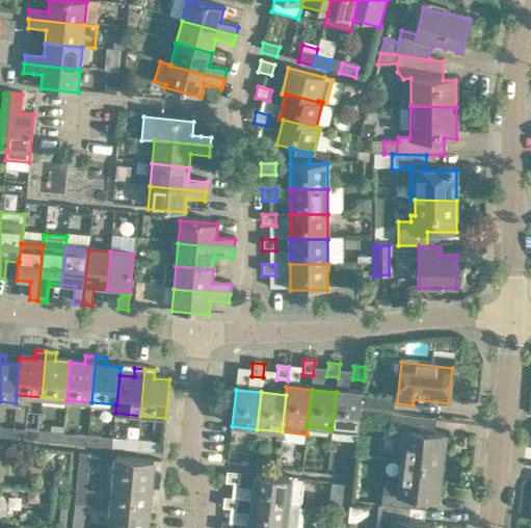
[(357,432),(362,395),(337,392),(332,429),(357,432)]
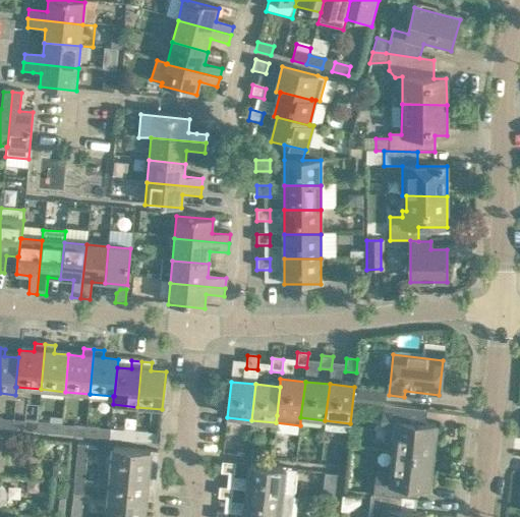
[(358,391),(357,403),(384,406),(385,394),(358,391)]
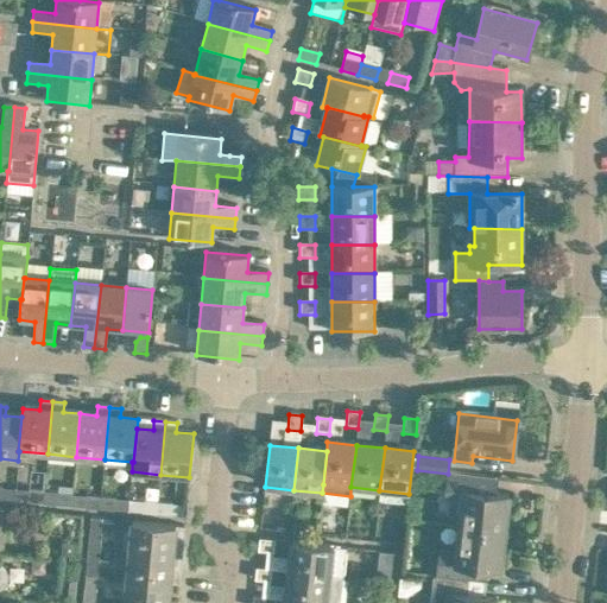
[(461,502),(459,528),(504,533),(507,497),(493,495),(495,480),(435,474),(434,483),(447,484),(446,500),(461,502)]
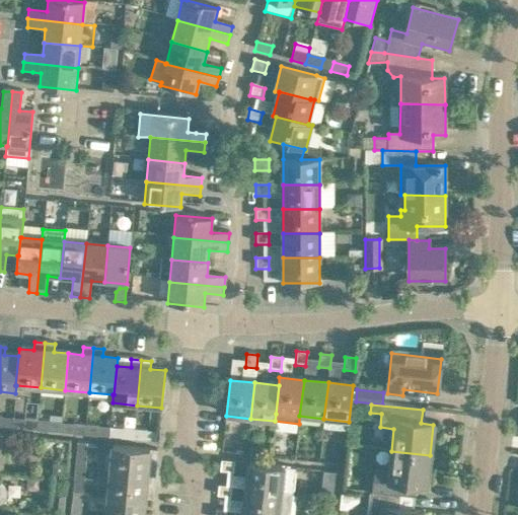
[(0,428),(11,430),(12,419),(0,417),(0,428)]
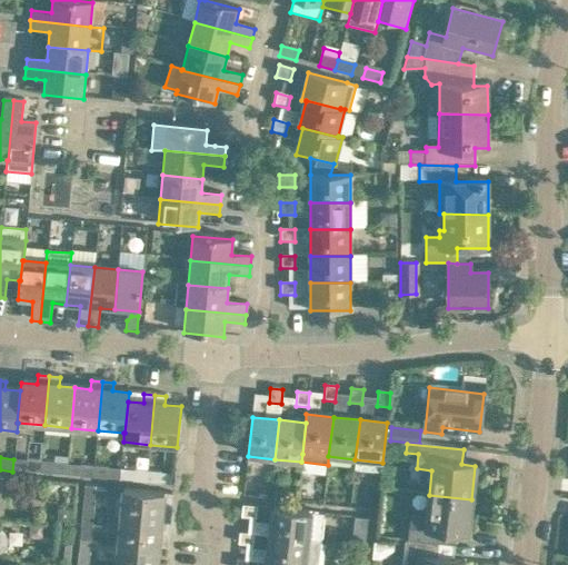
[(13,459),(12,472),(39,474),(40,462),(13,459)]
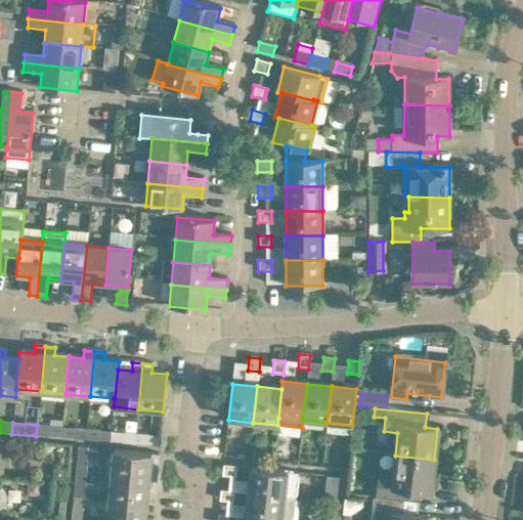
[(37,425),(36,436),(61,438),(62,428),(37,425)]
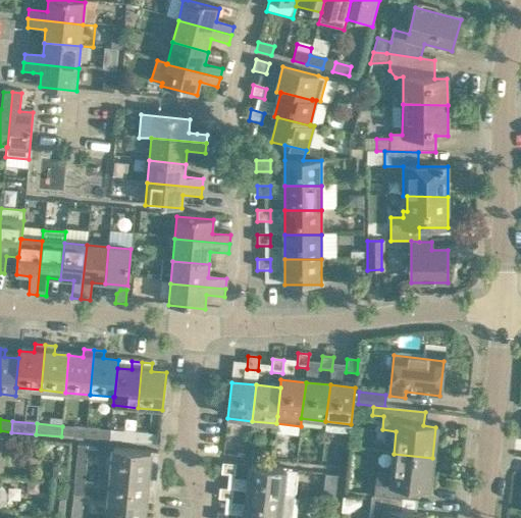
[(86,428),(62,426),(61,436),(85,438),(86,428)]
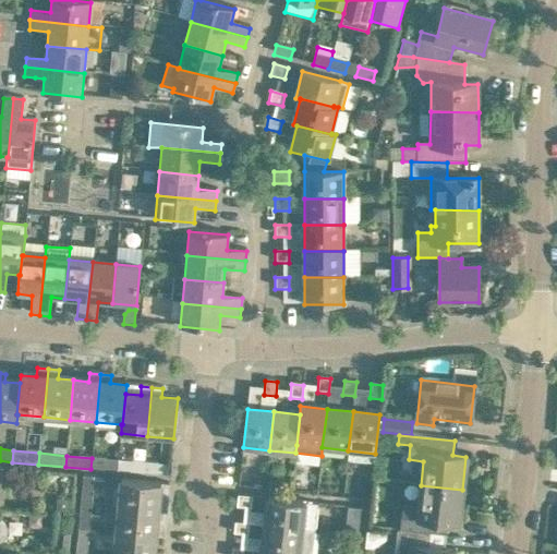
[(119,460),(92,458),(91,469),(118,471),(119,460)]
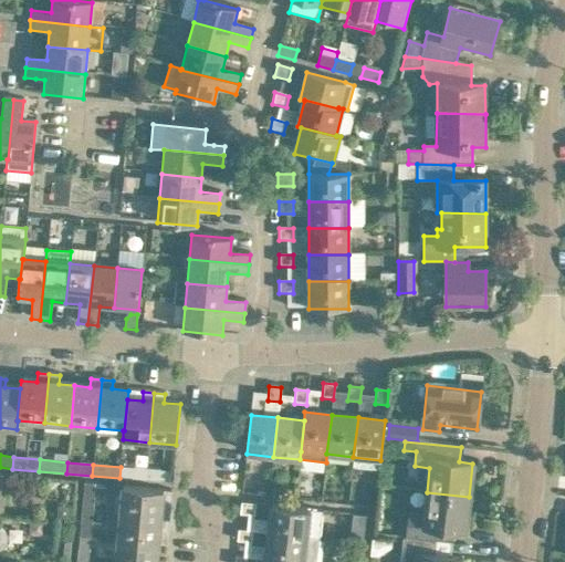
[(146,469),(121,467),(119,478),(145,480),(146,469)]
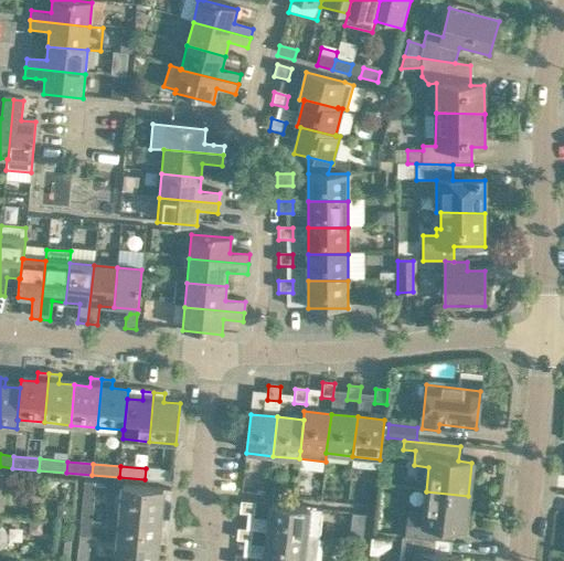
[(172,470),(146,468),(145,479),(171,482),(172,470)]
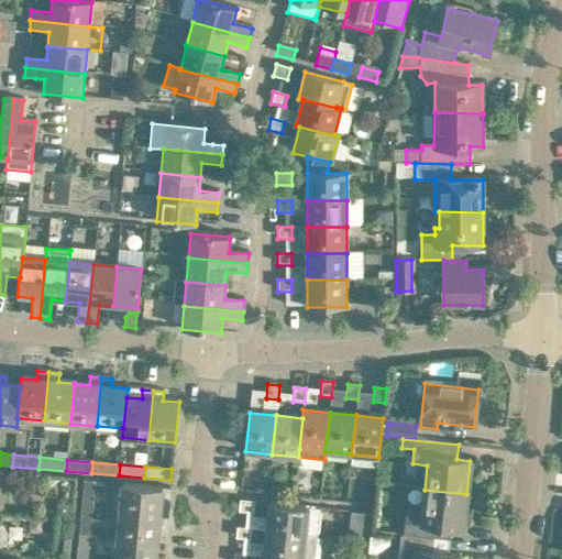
[(84,481),(80,508),(92,510),(95,482),(84,481)]
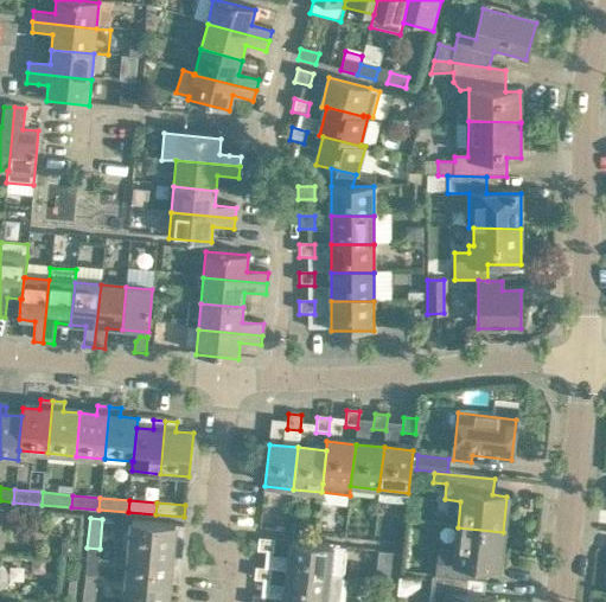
[(132,523),(129,552),(182,557),(184,527),(132,523)]
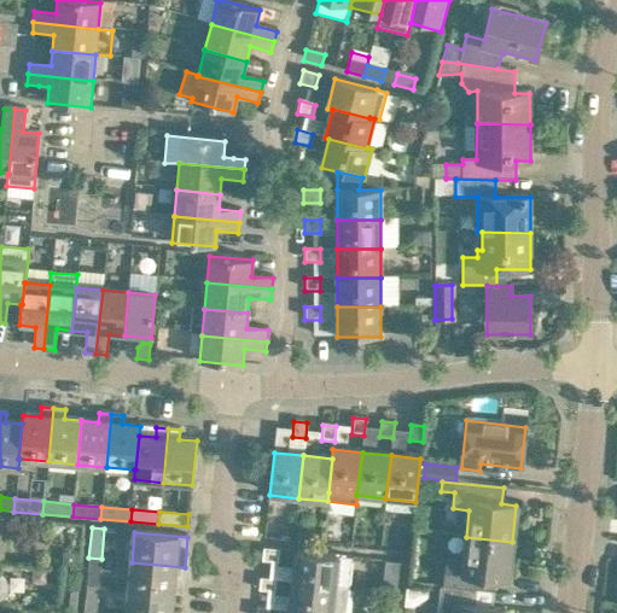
[(494,578),(508,579),(512,542),(466,537),(464,564),(446,561),(443,588),(475,591),(492,594),(494,578)]
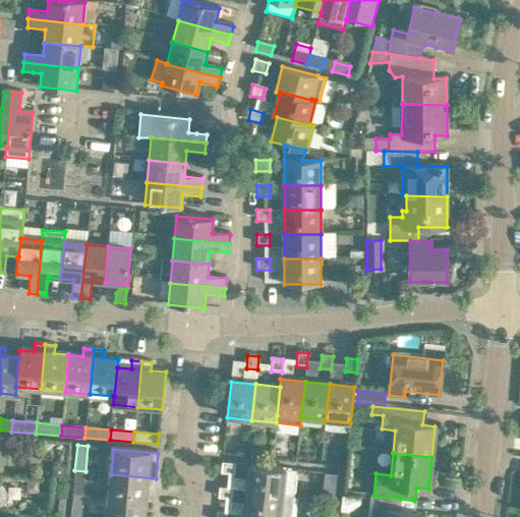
[(235,464),(222,463),(220,474),(234,475),(235,464)]
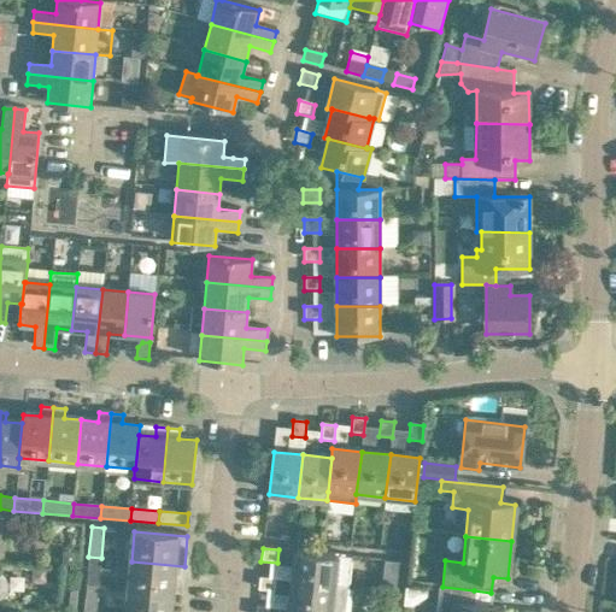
[(60,565),(76,568),(77,553),(62,552),(60,565)]
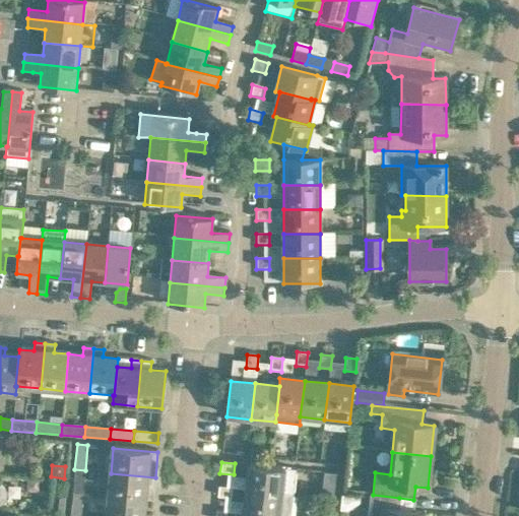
[(282,494),(293,495),(297,470),(249,465),(246,490),(282,494)]
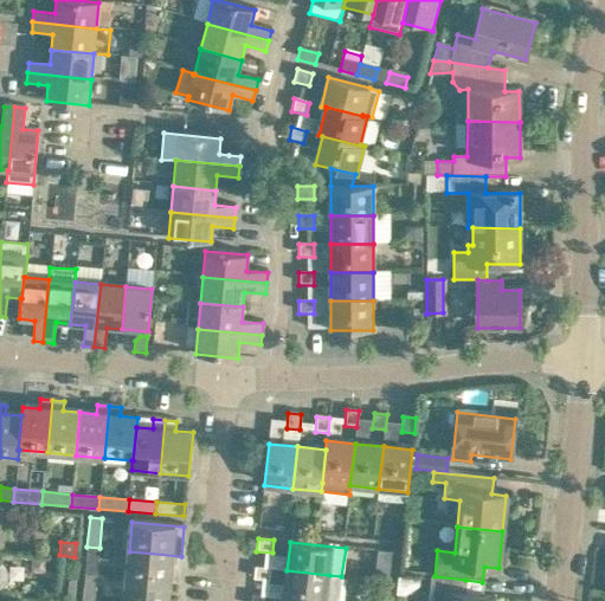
[(97,576),(100,548),(87,547),(84,575),(97,576)]
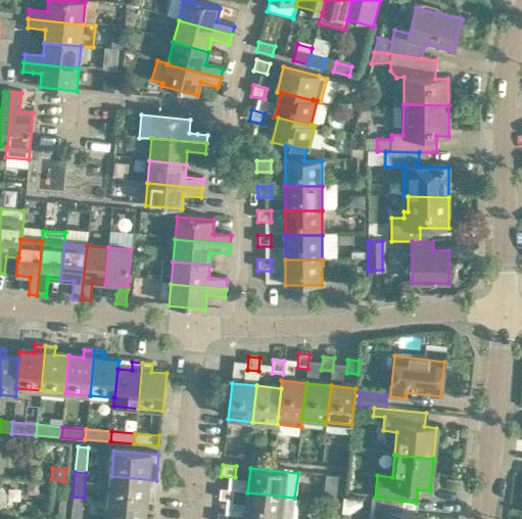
[(111,476),(108,500),(146,504),(154,505),(156,480),(111,476)]
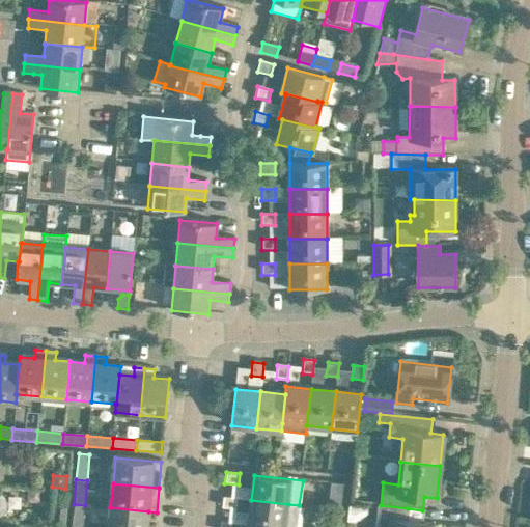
[(236,499),(223,497),(222,508),(235,510),(236,499)]
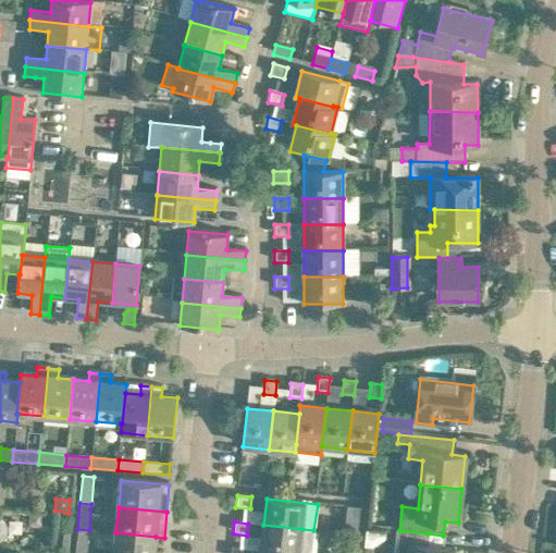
[(299,552),(303,529),(263,525),(261,551),(271,552),(299,552)]
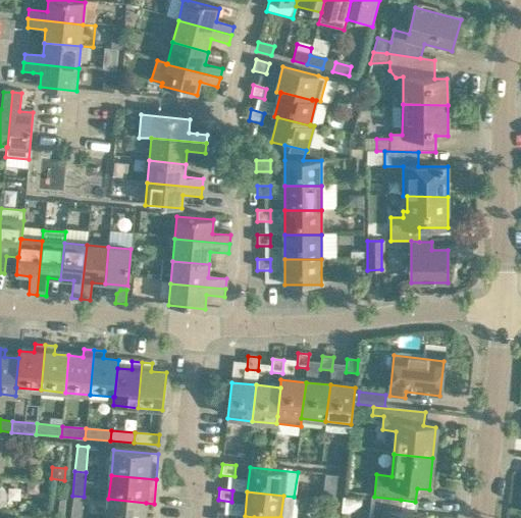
[(84,497),(72,496),(70,517),(82,517),(84,497)]
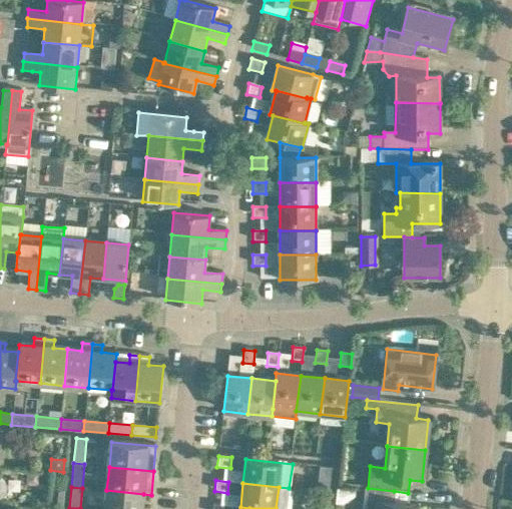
[(419,508),(419,507),(393,504),(394,491),(368,488),(365,488),(363,508),(419,508)]
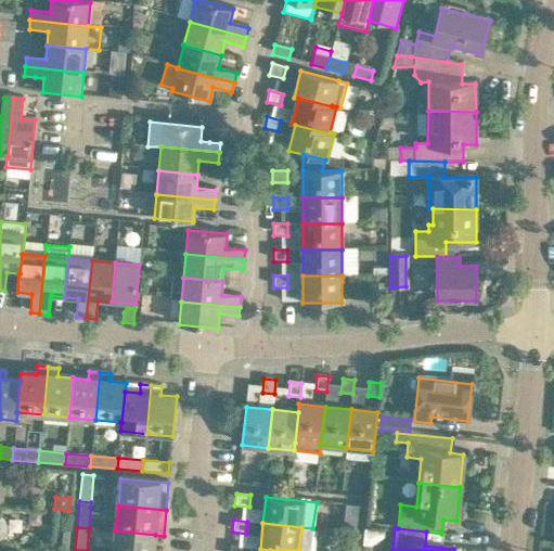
[(68,532),(56,530),(55,548),(67,548),(68,532)]
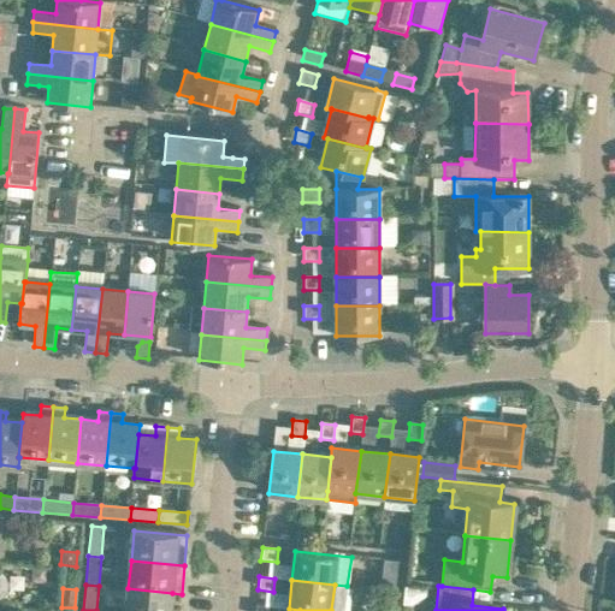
[(172,593),(128,588),(125,610),(171,610),(172,593)]
